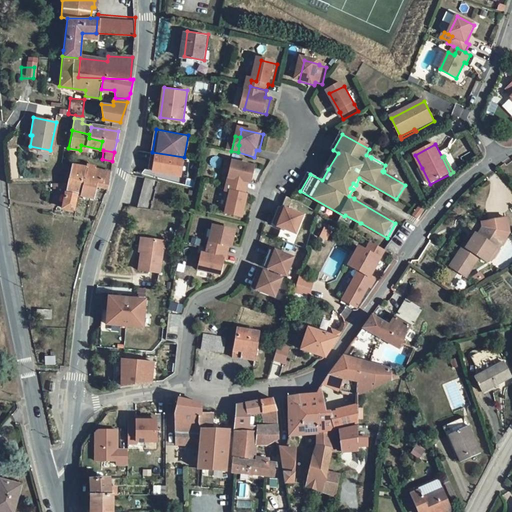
[(232,175),(230,185),(246,189),(248,182),(253,183),(257,167),(236,162),(235,164),(232,175)]
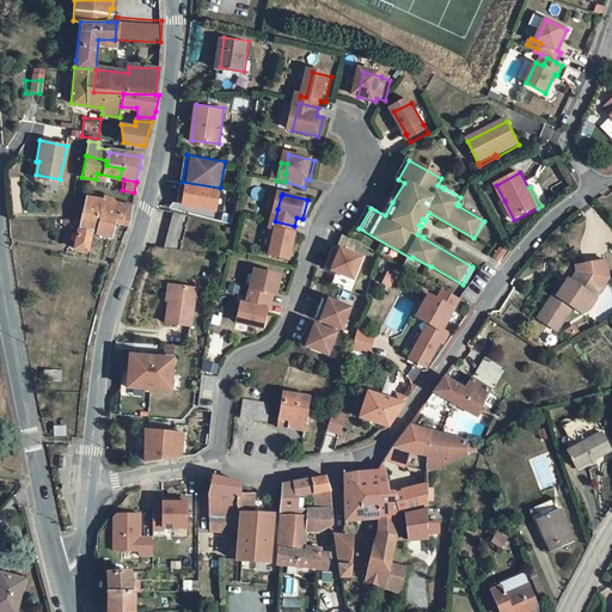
[(277,209),(281,196),(274,195),(271,208),(277,209)]
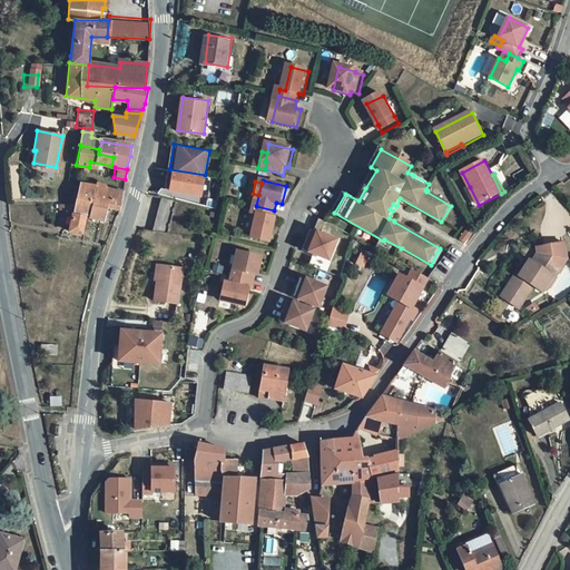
[(105,189),(94,187),(79,184),(74,203),(71,210),(66,231),(79,233),(86,216),(88,217),(91,205),(106,207),(120,210),(123,193),(105,189)]
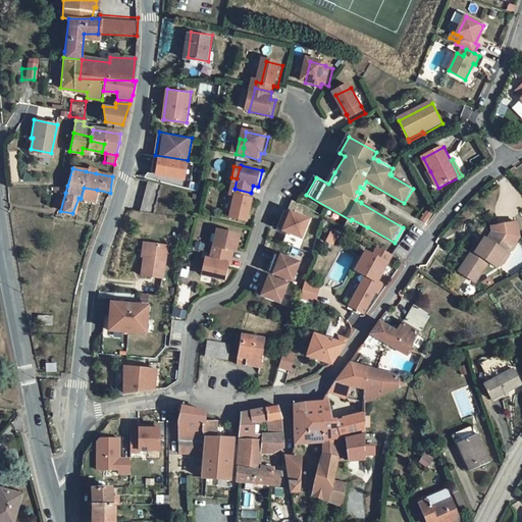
[(438,188),(430,171),(427,173),(436,192),(439,190),(438,188)]
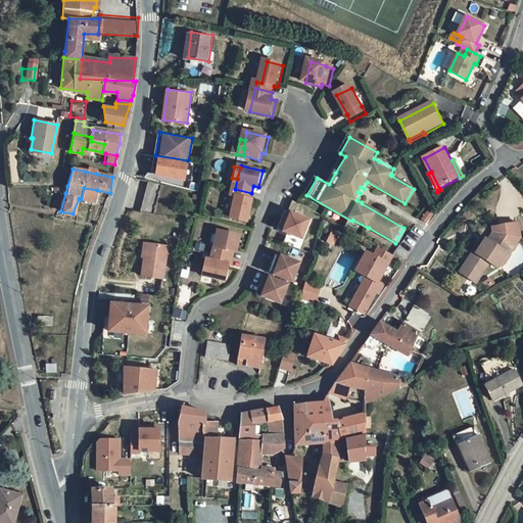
[(147,181),(141,212),(155,214),(160,184),(147,181)]
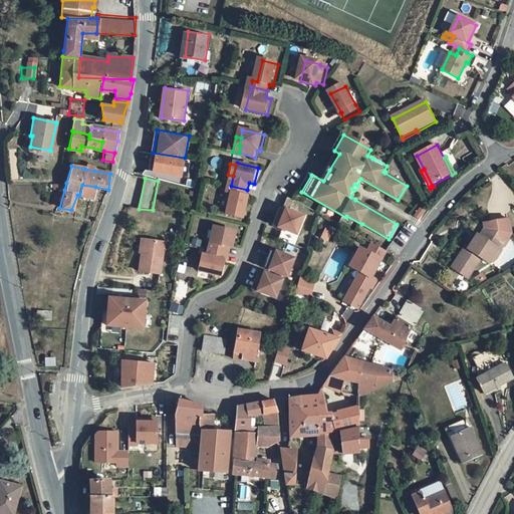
[(79,196),(92,198),(95,187),(82,185),(79,196)]
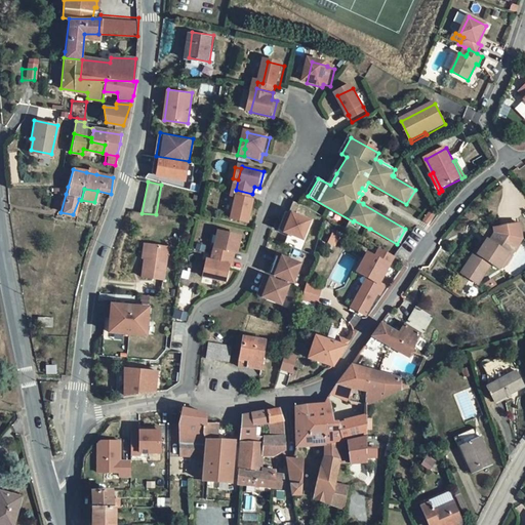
[(252,194),(236,190),(234,196),(239,197),(234,218),(250,223),(255,201),(251,200),(252,194)]
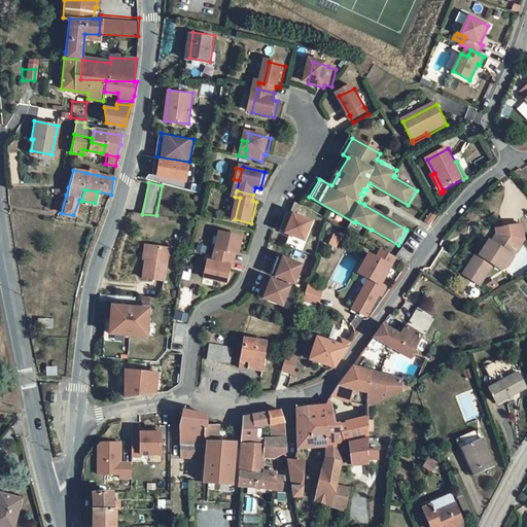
[(315,223),(293,214),(289,222),(286,221),(282,232),(308,242),(315,223)]
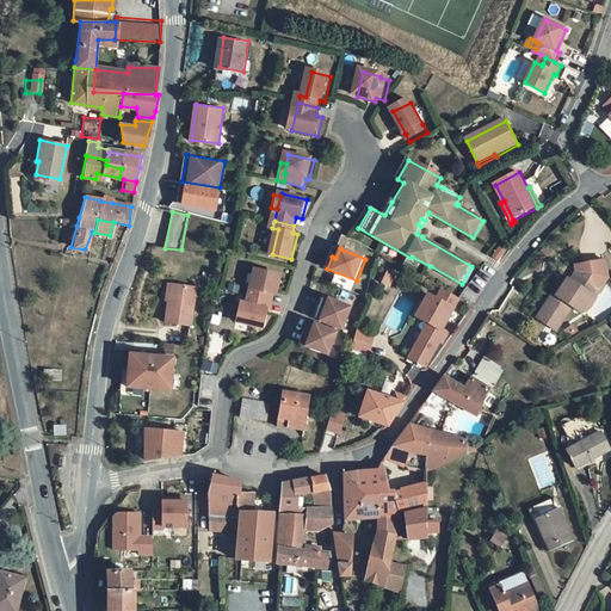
[(495,263),(501,266),(510,255),(504,252),(495,263)]
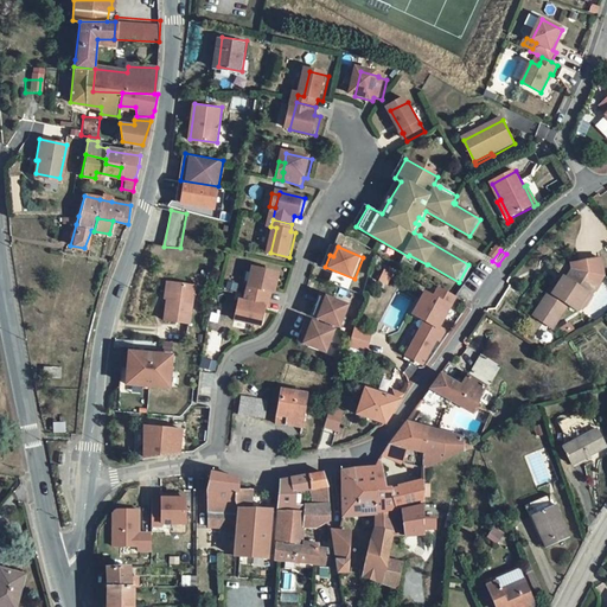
[(588,291),(594,294),(600,283),(606,275),(602,257),(574,262),(575,268),(569,279),(567,276),(555,295),(550,292),(535,315),(555,328),(570,305),(576,308),(580,304),(588,291)]
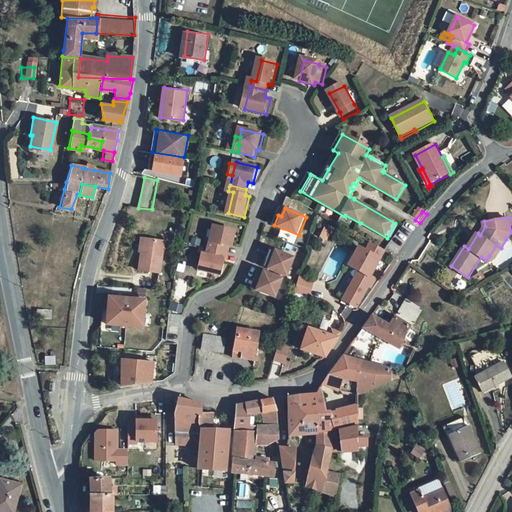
[(216,226),(210,249),(227,253),(229,246),(233,247),(237,231),(216,226)]
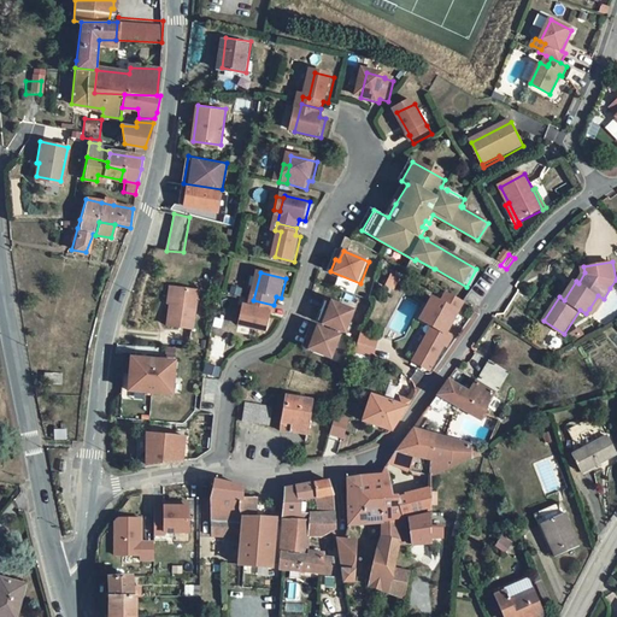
[(576,281),(571,278),(559,297),(564,300),(576,281)]
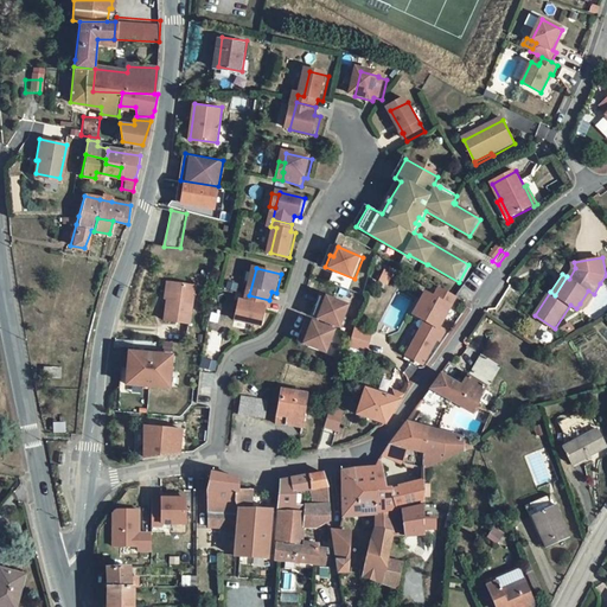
[(189,323),(192,287),(168,283),(164,320),(189,323)]
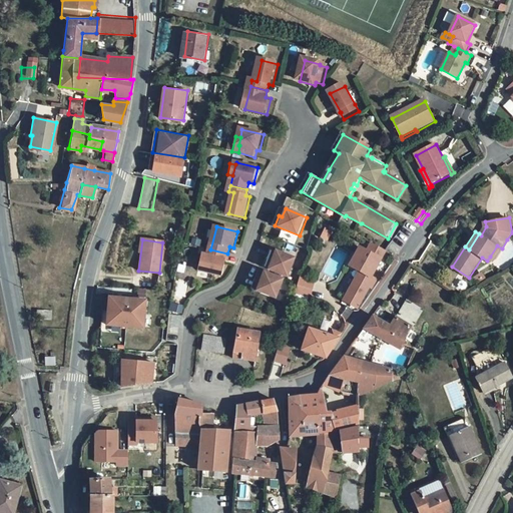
[(385,250),(372,243),(367,251),(381,260),(385,250)]
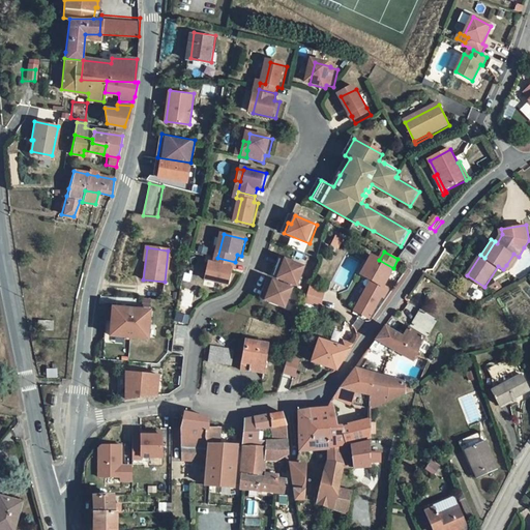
[(506,265),(510,268),(519,257),(513,254),(506,265)]
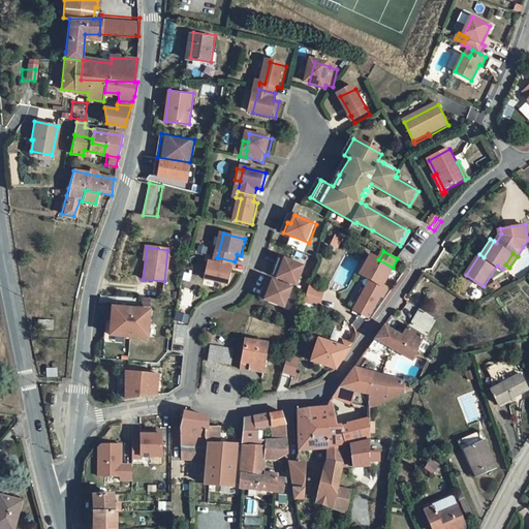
[(378,259),(371,255),(361,275),(371,280),(379,284),(375,291),(368,287),(355,310),(369,318),(381,296),(383,297),(389,289),(382,286),(393,268),(378,259)]
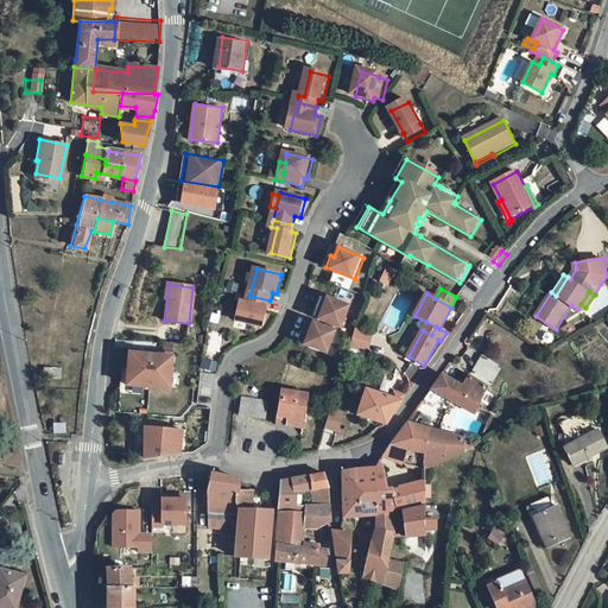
[(350,306),(321,295),(310,320),(340,331),(350,306)]
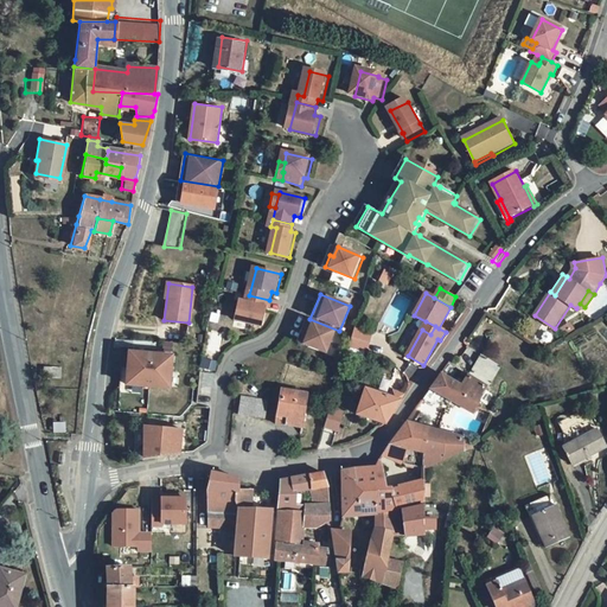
[(269,300),(249,295),(248,302),(242,301),(238,319),(263,325),(269,300)]
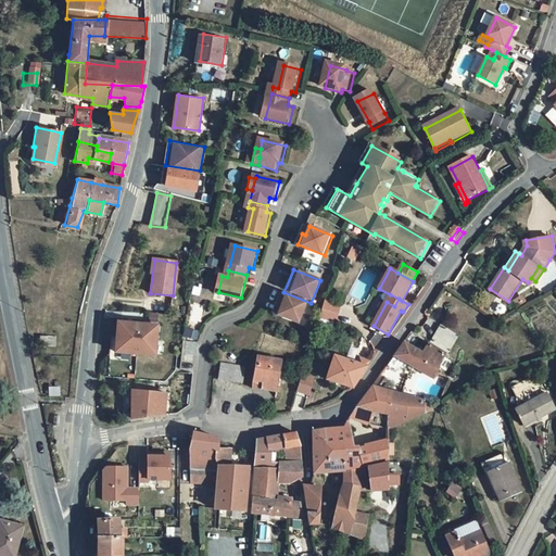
[(336,321),(342,299),(335,297),(336,292),(329,291),(325,310),(323,318),(336,321)]
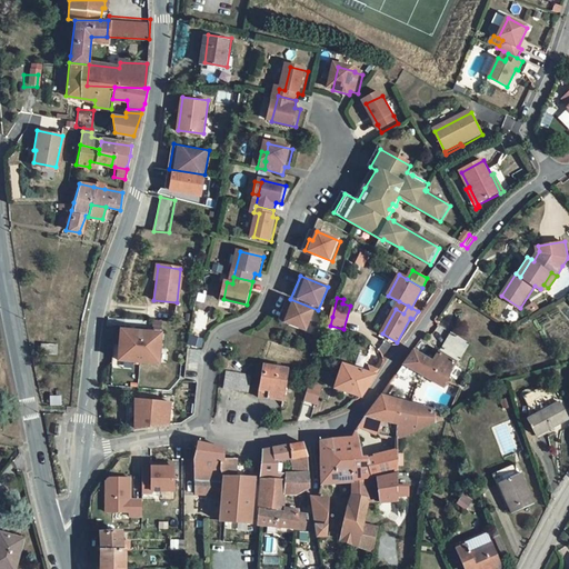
[(317,310),(289,299),(285,310),(288,311),(285,320),(309,330),(317,310)]
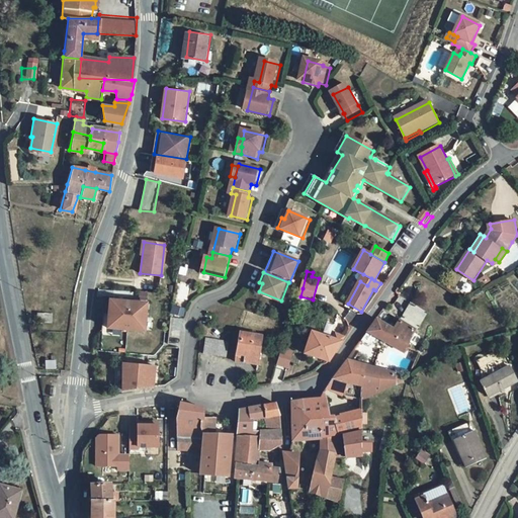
[(363,274),(360,281),(367,285),(371,278),(363,274)]
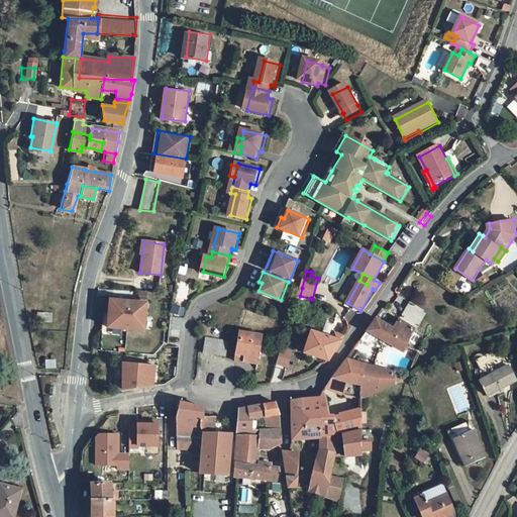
[(298,303),(310,306),(312,299),(300,296),(298,303)]
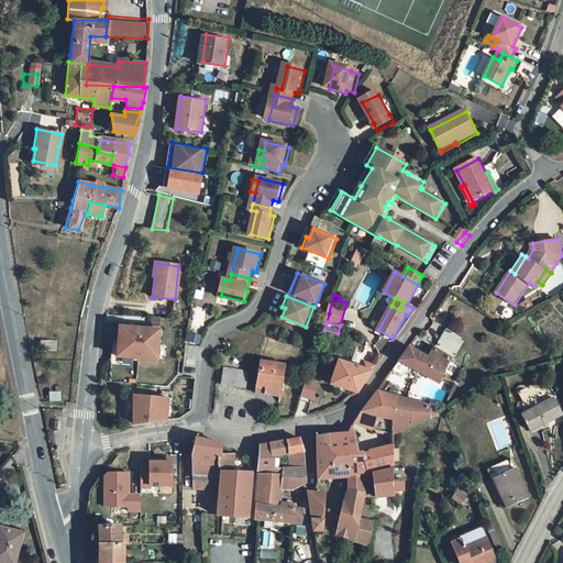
[(408,345),(399,360),(415,368),(441,383),(443,375),(445,371),(449,363),(453,357),(466,339),(449,327),(435,346),(434,345),(427,356),(417,350),(408,345)]
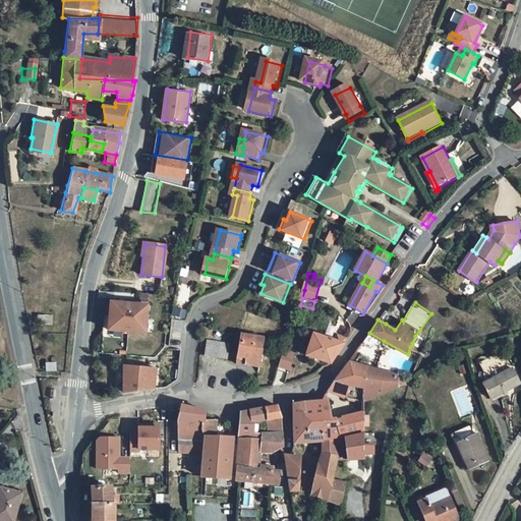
[(147,305),(109,303),(109,315),(108,331),(145,333),(147,305)]
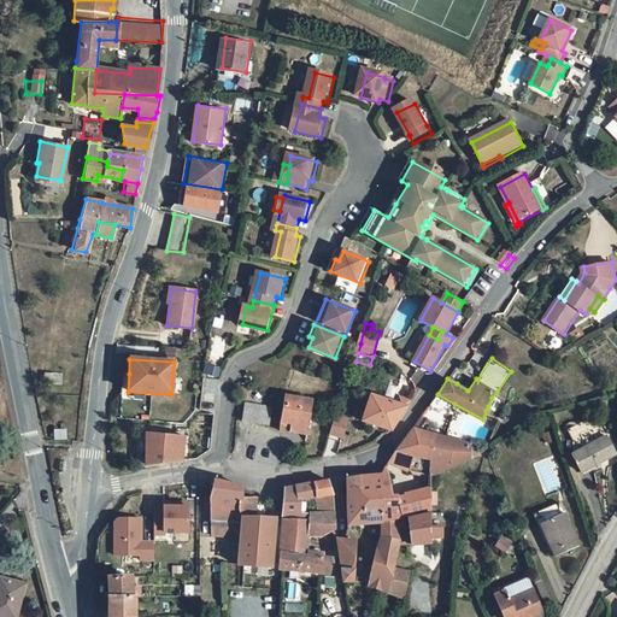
[(213,394),(201,393),(199,410),(212,411),(213,394)]
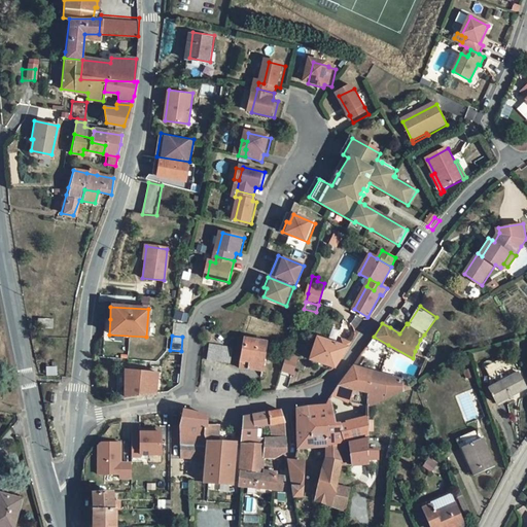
[(309,359),(337,367),(351,342),(340,337),(338,344),(317,337),(309,359)]
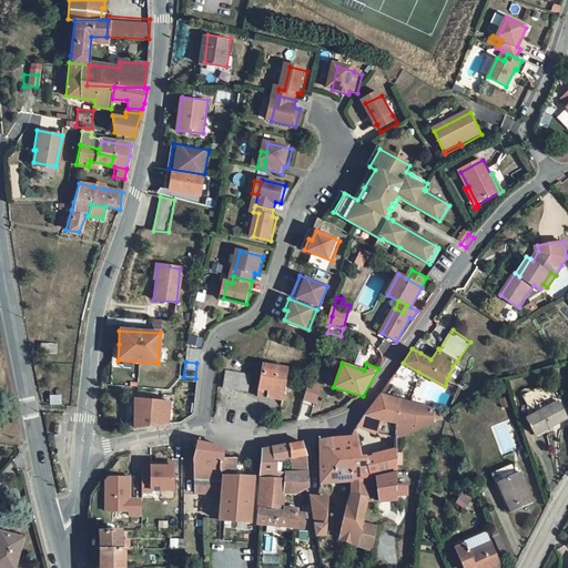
[(418,372),(403,363),(394,374),(403,378),(418,372)]
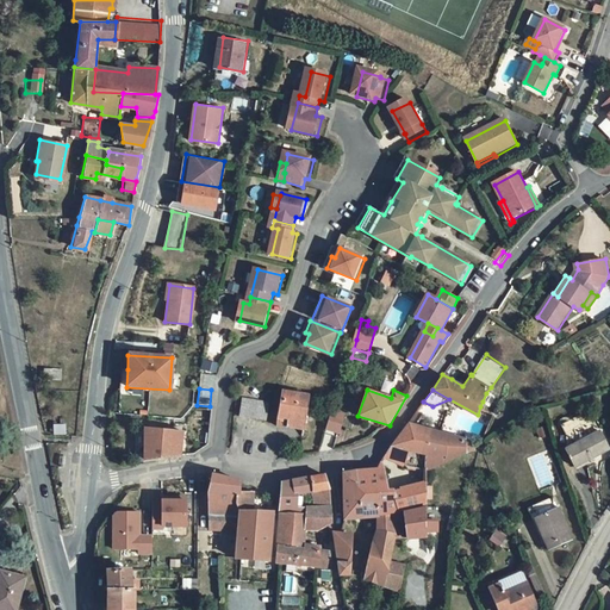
[(309,394),(300,393),(294,393),(281,391),(277,425),(304,428),(309,394)]
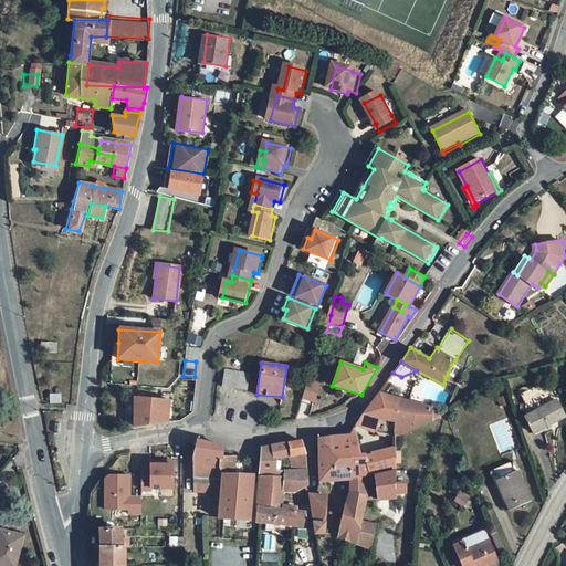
[(224,387),(249,390),(251,373),(227,369),(224,387)]
